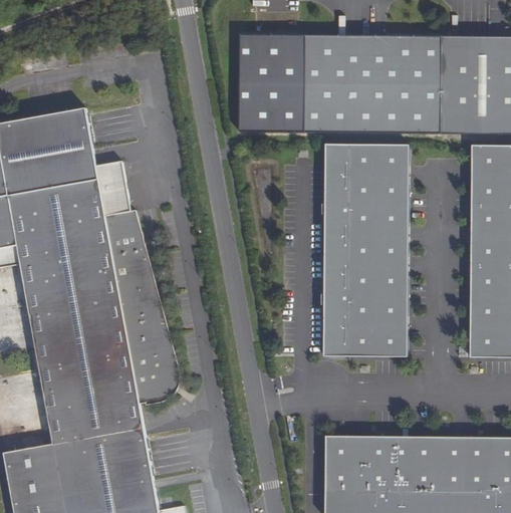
[(439,36),(284,34),(283,133),(438,134),(439,36)]
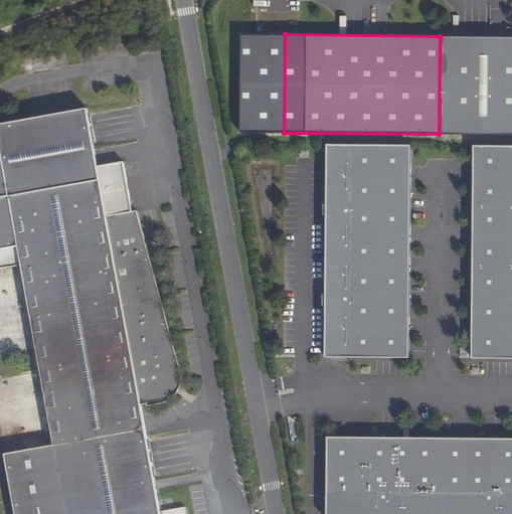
[(439,134),(511,134),(511,36),(440,36),(439,134)]
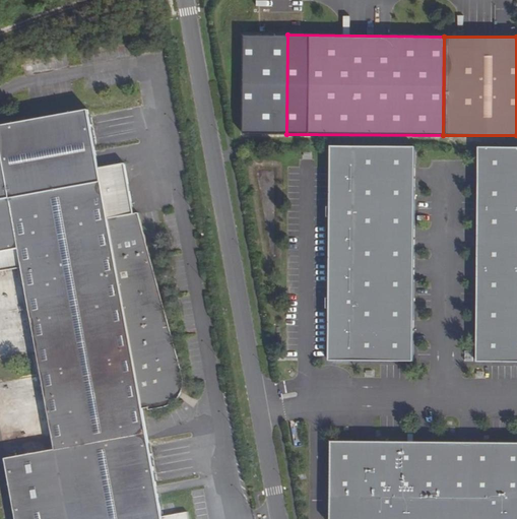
[(139,408),(158,405),(158,404),(159,404),(163,404),(167,402),(171,399),(173,396),(176,392),(177,390),(178,385),(178,380),(178,375),(153,288),(156,287),(139,231),(134,232),(109,237),(95,168),(85,110),(0,124),(0,248),(15,246),(53,449),(3,457),(14,518),(186,518),(185,512),(158,516),(139,408)]
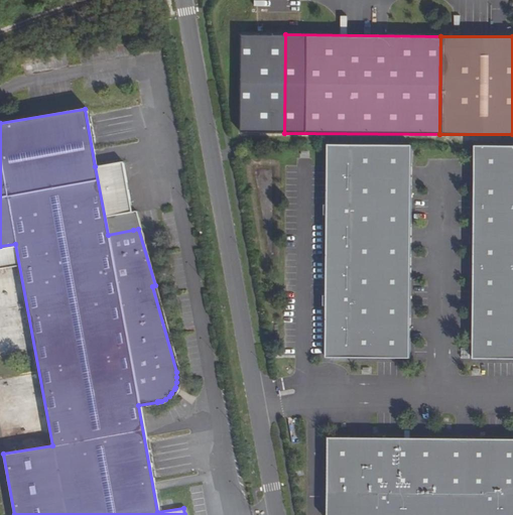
[(407,358),(409,145),(391,144),(326,144),(323,357),(407,358)]
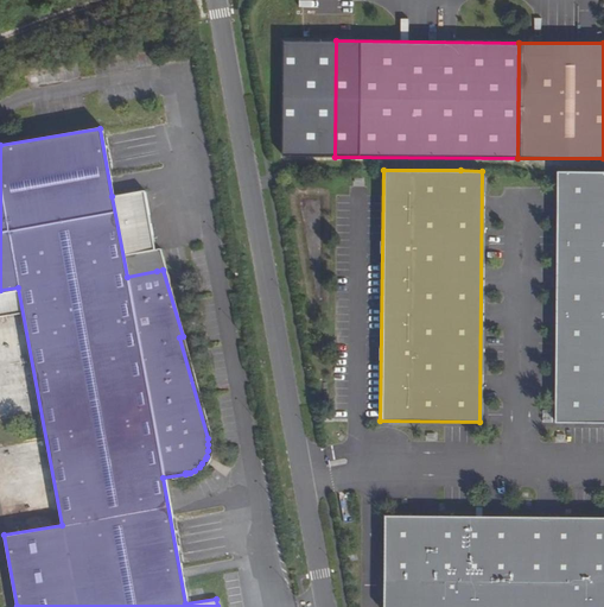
[(603,171),(557,171),(554,422),(603,422),(603,171)]
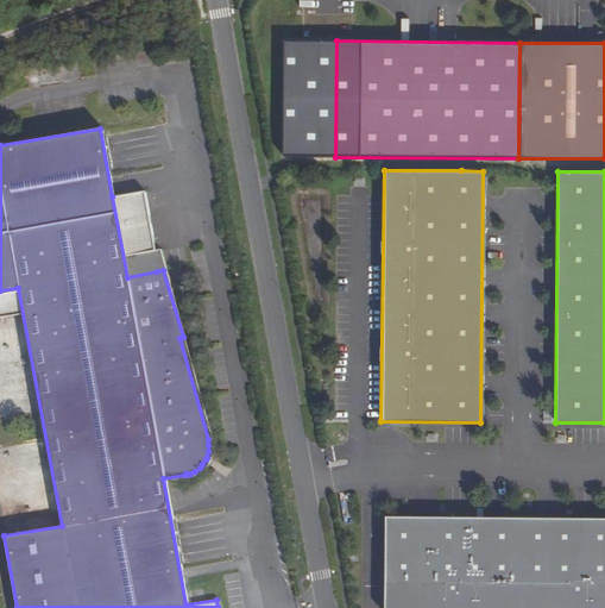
[(283,185),(281,173),(273,174),(275,186),(283,185)]
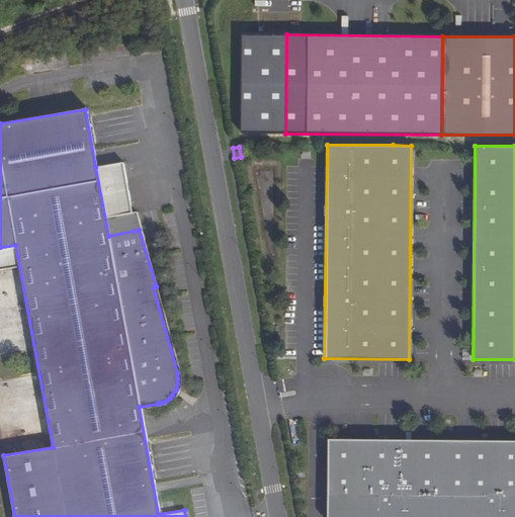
[(134,231),(139,230),(163,226),(160,207),(135,211),(131,212),(121,162),(95,167),(108,236),(134,231)]
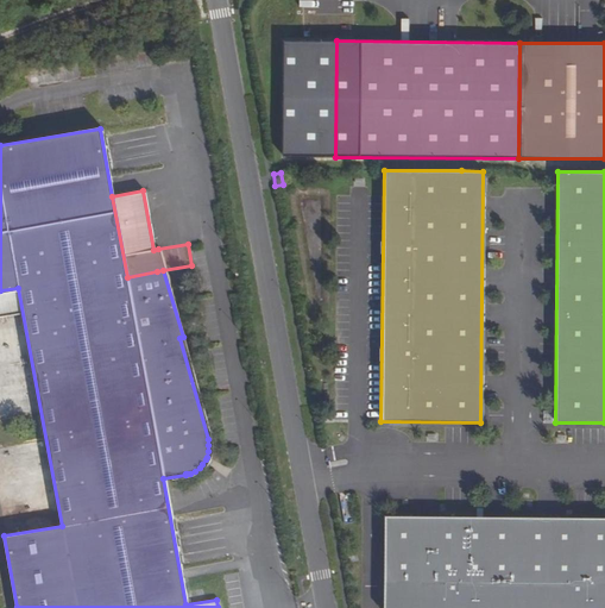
[(604,607),(604,518),(384,515),(383,607),(604,607)]
